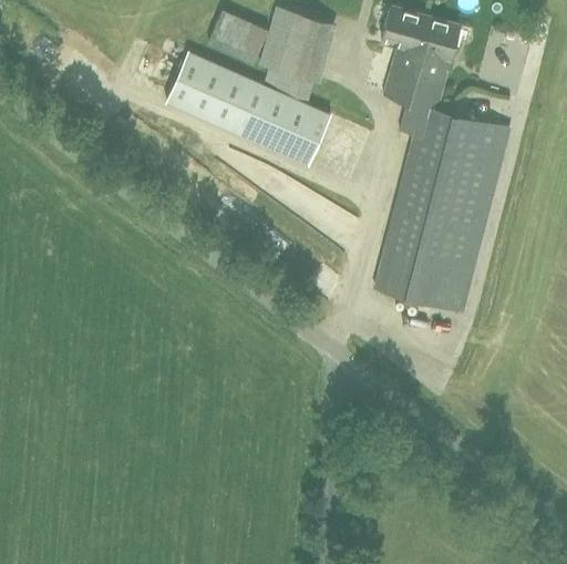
[(463,313),(509,127),(437,109),(459,27),(390,9),(383,34),(398,39),(383,96),(408,103),(400,132),(415,136),(377,290),(463,313)]
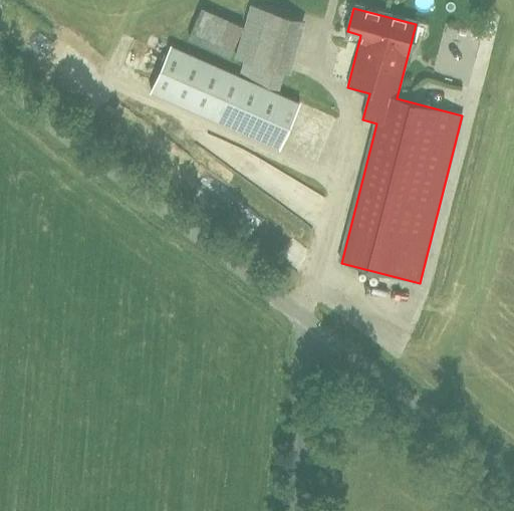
[(238,55),(248,30),(209,12),(198,37),(238,55)]
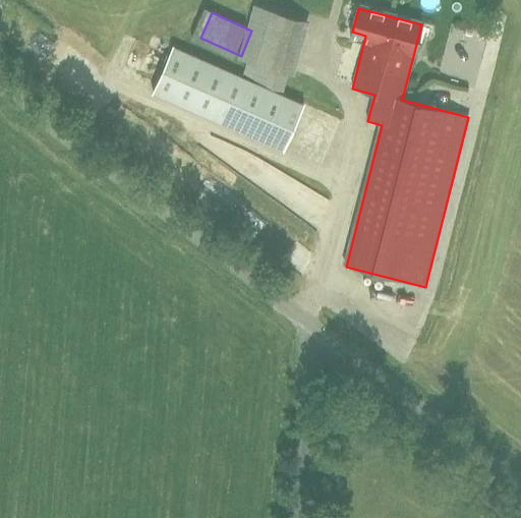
[(153,95),(283,153),(303,106),(173,48),(153,95)]
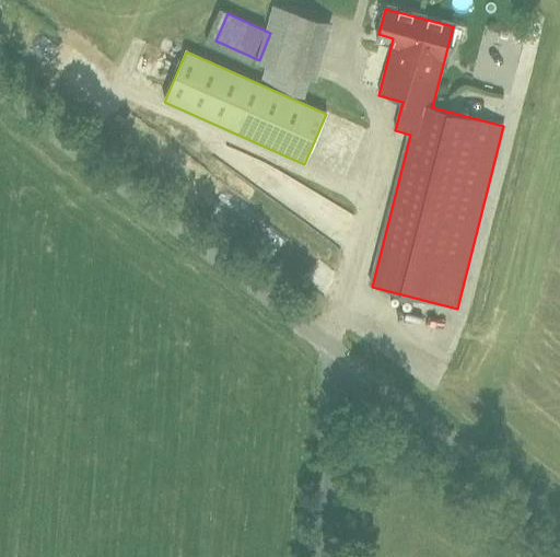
[(350,177),(354,142),(334,140),(329,175),(350,177)]
